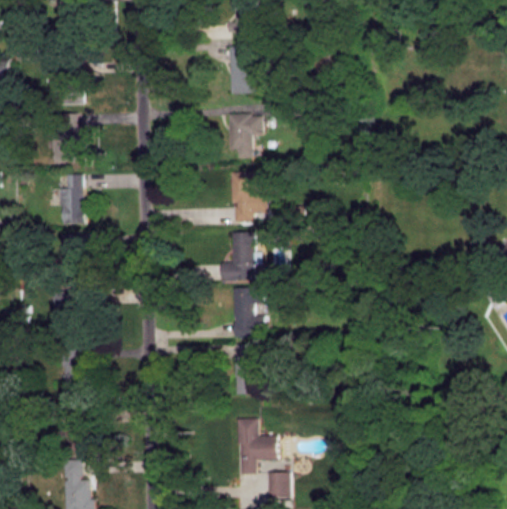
[(232,0),(253,0),(255,32),(226,33),(226,23),(233,23),(232,0)]
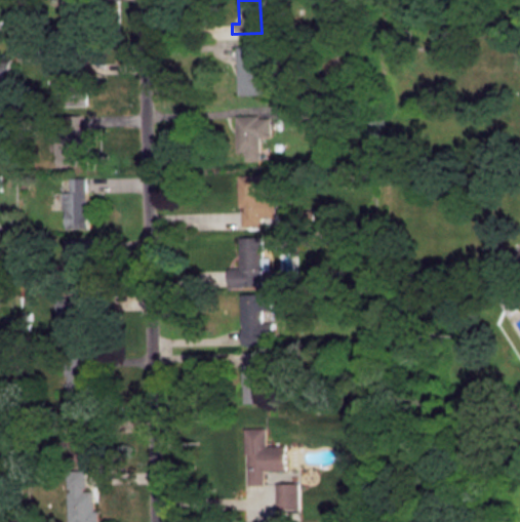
[(233,48),(258,47),(261,95),(235,96),(233,48)]
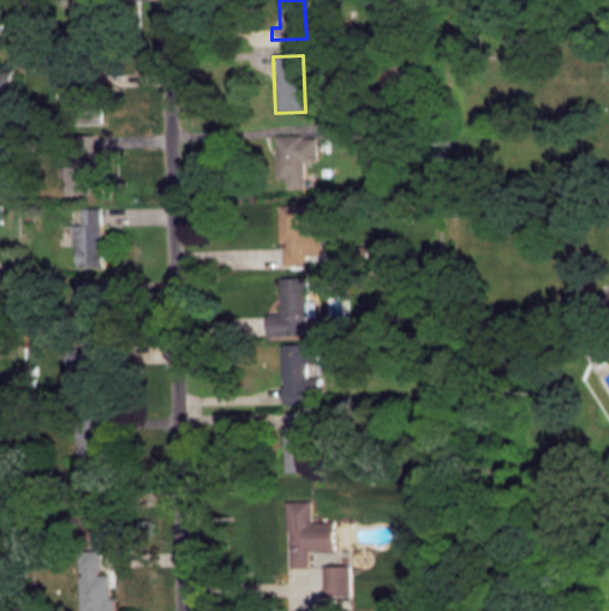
[(57,72),(97,72),(99,126),(69,126),(69,115),(57,117),(57,72)]
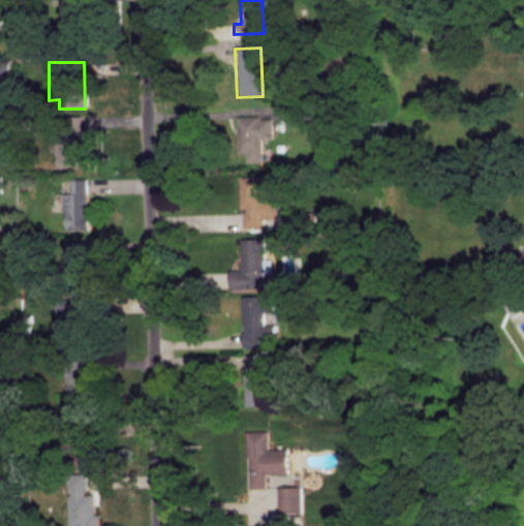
[(235,119),(257,118),(258,121),(269,120),(270,140),(258,140),(259,163),(244,163),(244,155),(236,155),(235,119)]
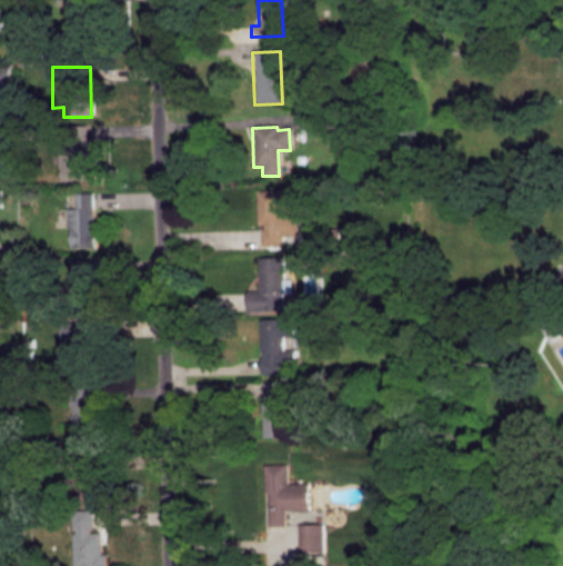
[(57,182),(92,182),(91,148),(56,149),(57,182)]
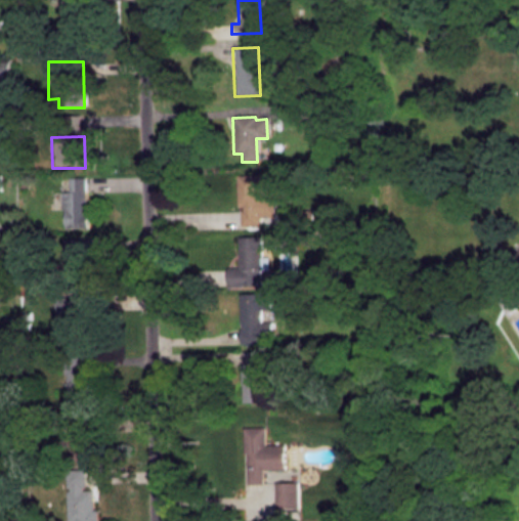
[(234,177),(278,176),(278,188),(262,188),(262,199),(271,199),(272,218),(258,219),(259,227),(239,227),(239,212),(241,212),(241,208),(235,208),(234,177)]
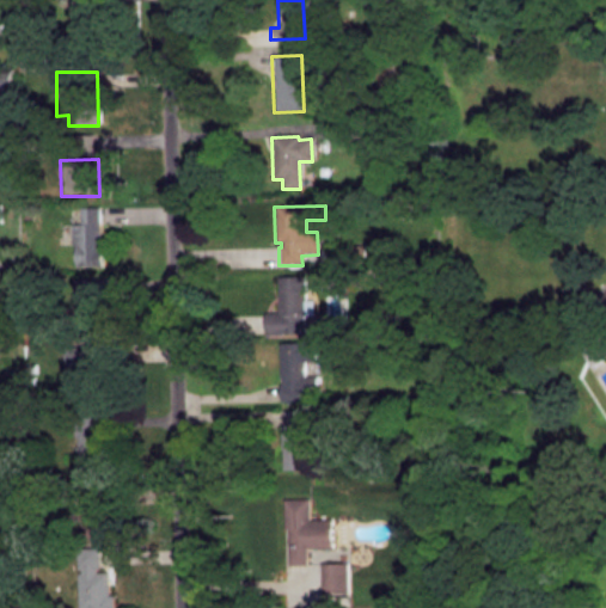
[(77,208),(98,208),(99,268),(74,268),(73,246),(69,246),(68,226),(78,226),(77,208)]
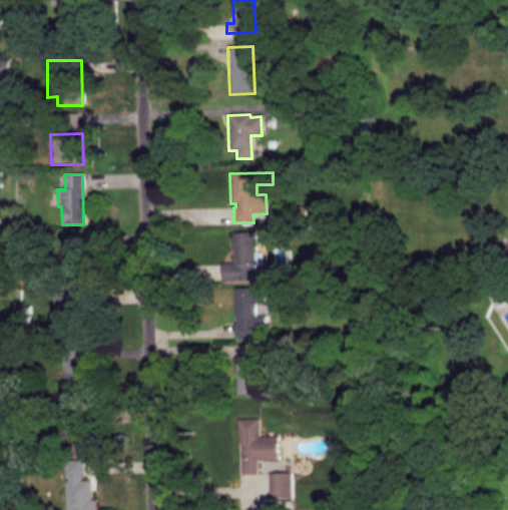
[(230,233),(254,232),(255,266),(252,266),(252,281),(220,282),(220,264),(231,264),(230,233)]
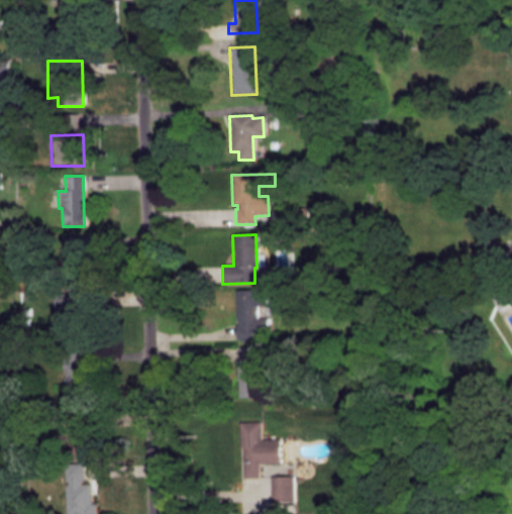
[(60,237),(77,237),(77,251),(85,250),(86,284),(65,285),(64,261),(60,261),(60,237)]
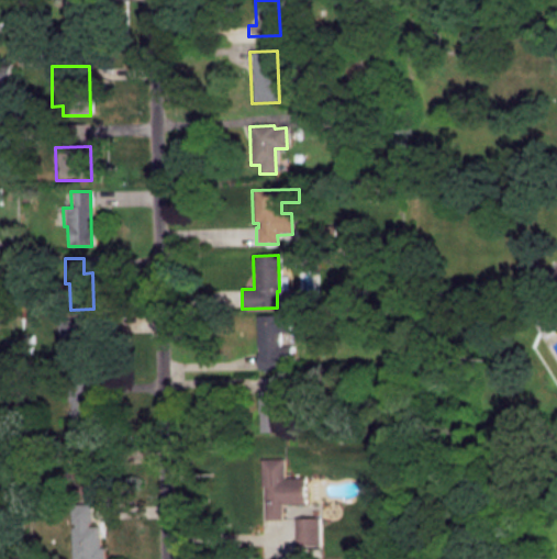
[(254,316),(288,316),(288,334),(277,334),(278,347),(289,347),(290,370),(256,371),(254,316)]
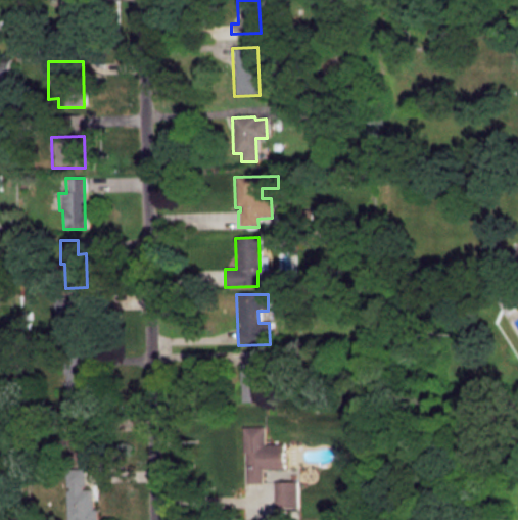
[(54,298),(87,297),(87,312),(79,312),(80,325),(84,325),(84,342),(59,342),(59,332),(51,333),(51,316),(54,316),(54,298)]
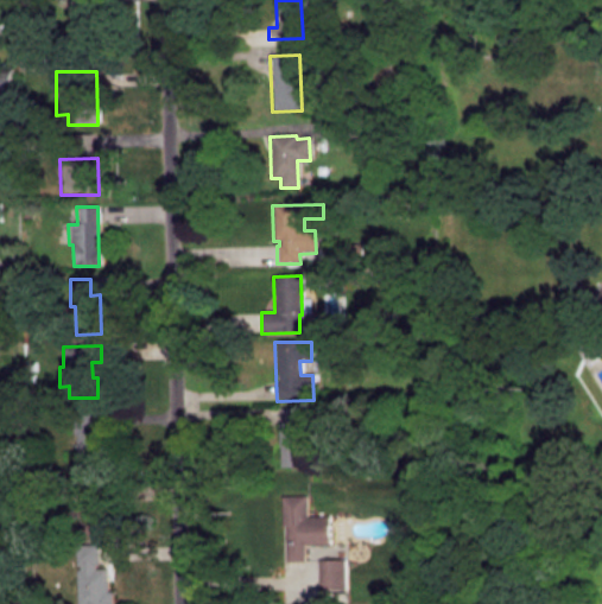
[(279,409),(304,408),(305,426),(302,426),(302,433),(311,432),(312,450),(302,450),(302,468),(280,468),(279,446),(277,446),(277,425),(279,425),(279,409)]
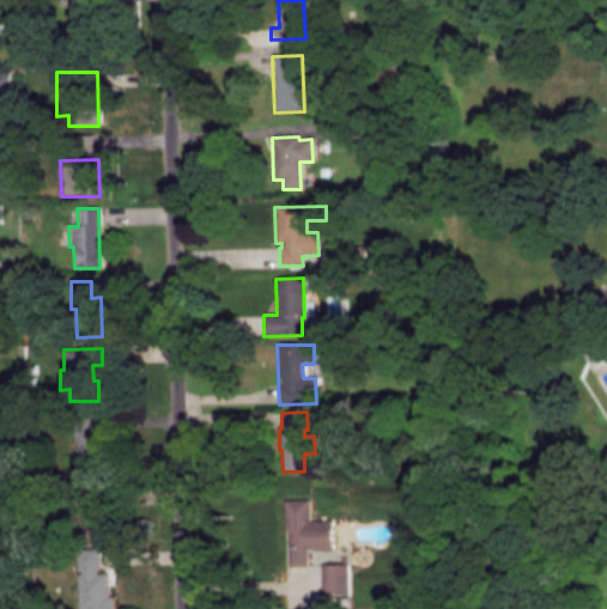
[(283,501),(307,501),(308,522),(329,522),(331,549),(304,550),(305,567),(286,567),(286,531),(283,531),(283,501)]
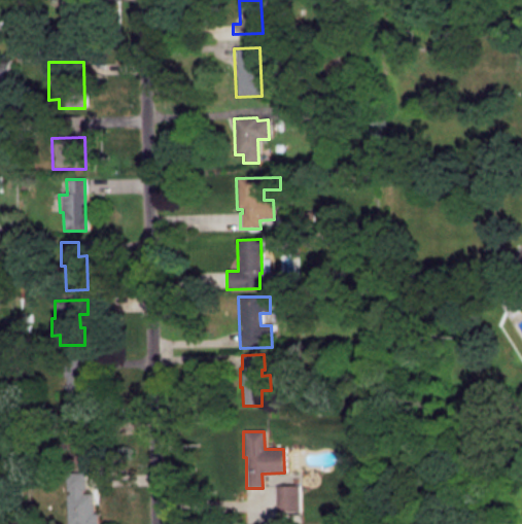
[(63,474),(82,474),(82,489),(79,489),(79,492),(90,492),(90,512),(94,512),(94,523),(64,523),(63,474)]
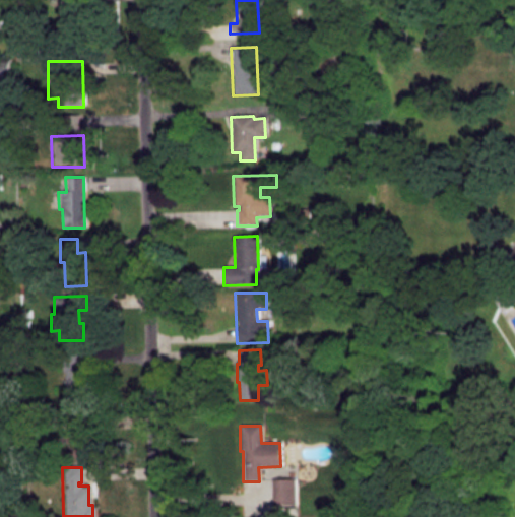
[(271,480),(294,480),(295,506),(271,506),(271,480)]
